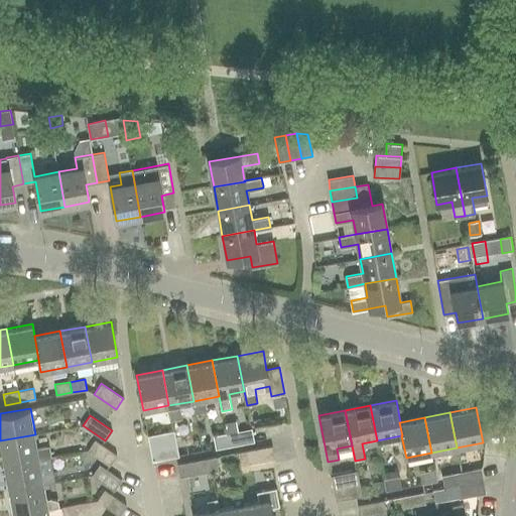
[(252,428),(226,433),(228,446),(254,441),(252,428)]
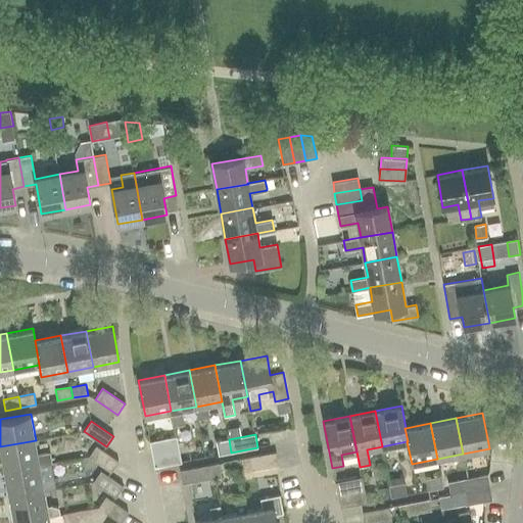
[(150,441),(152,455),(179,449),(177,436),(150,441)]
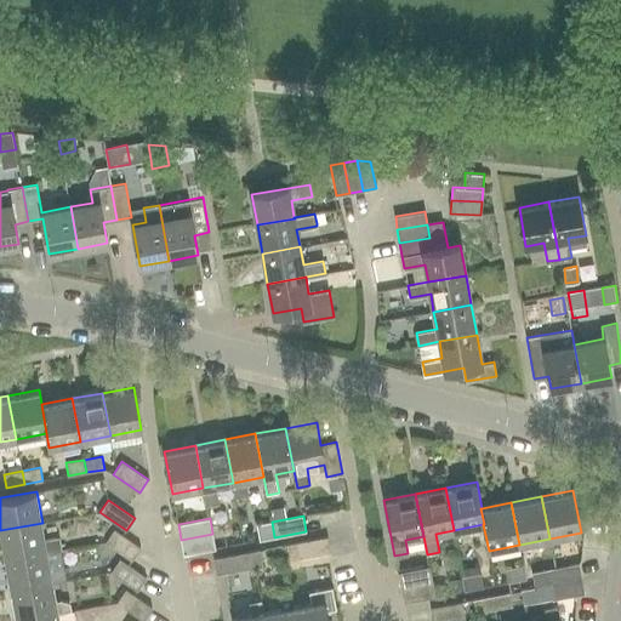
[(274,537),(272,522),(257,524),(260,540),(274,537)]
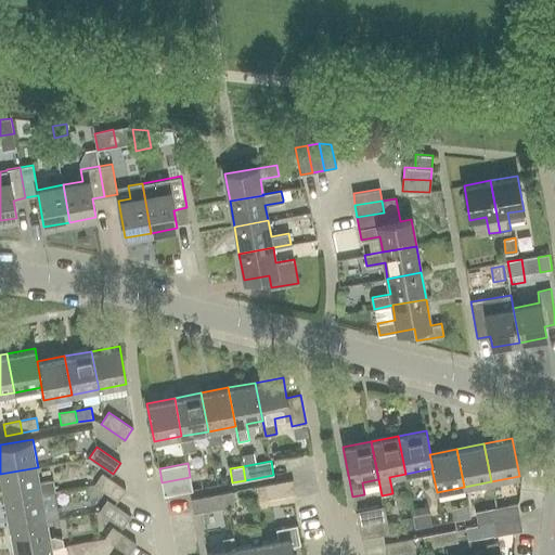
[(54,479),(40,482),(38,467),(0,474),(0,478),(4,501),(42,494),(56,492),(54,479)]
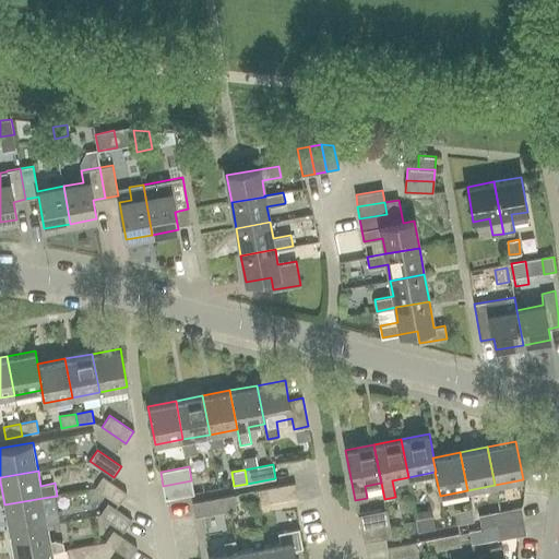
[(119,504),(127,492),(103,476),(95,488),(119,504)]
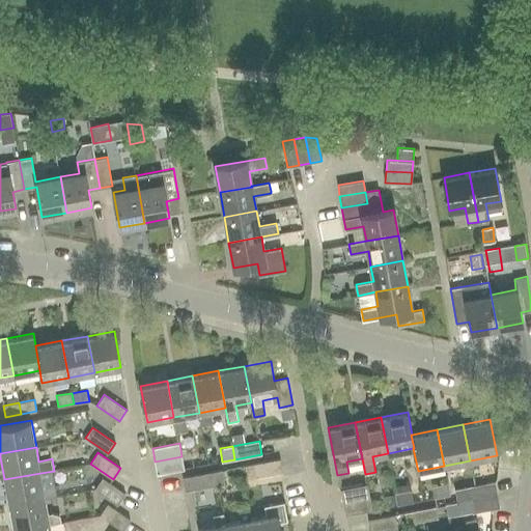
[(185,469),(182,456),(155,462),(157,474),(185,469)]
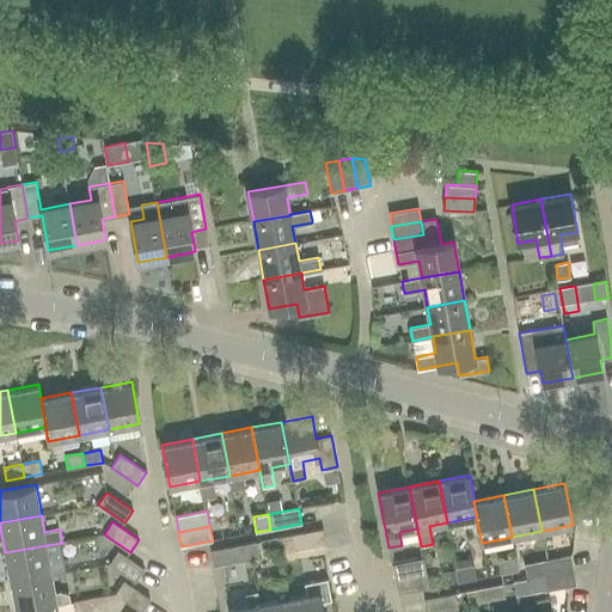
[(295,550),(326,544),(323,530),(292,536),(295,550)]
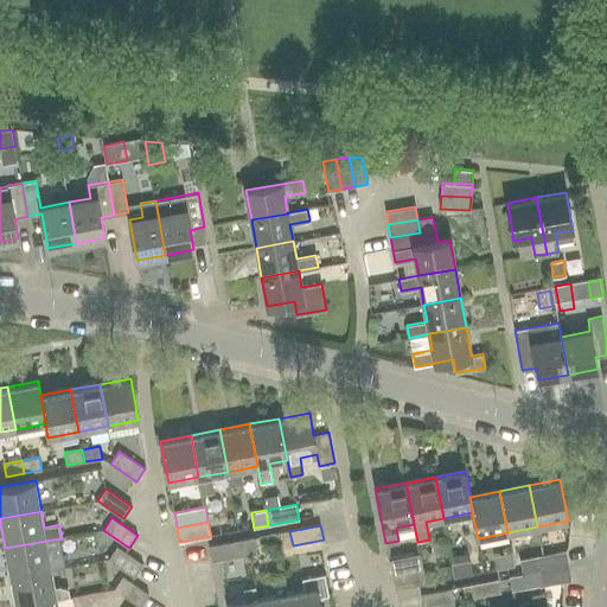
[(254,537),(240,541),(242,556),(257,553),(254,537)]
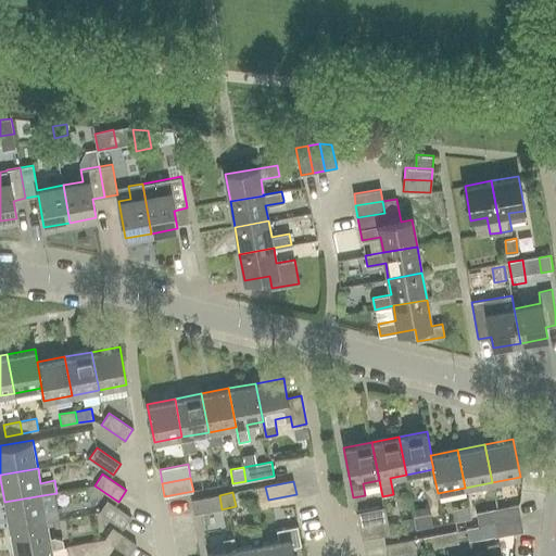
[(48,522),(42,495),(4,502),(10,529),(48,522)]
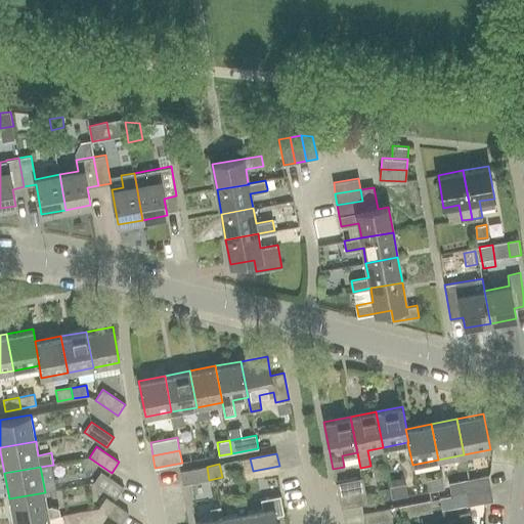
[(209,480),(207,467),(180,472),(182,485),(209,480)]
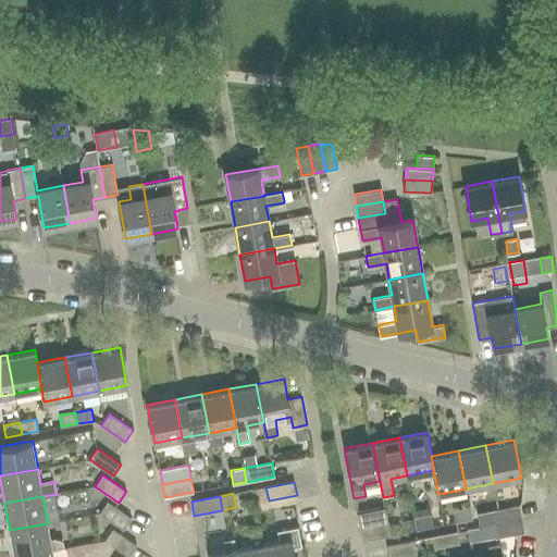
[(123,530),(132,518),(108,502),(99,514),(123,530)]
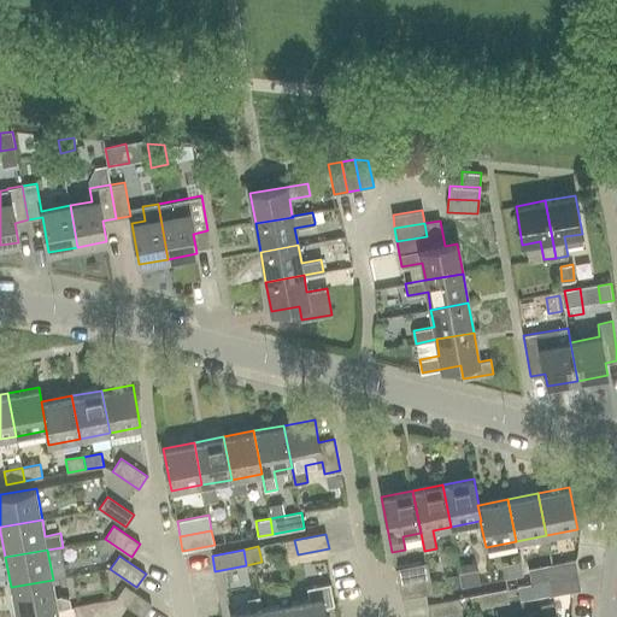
[(575,559),(544,565),(546,581),(577,575),(575,559)]
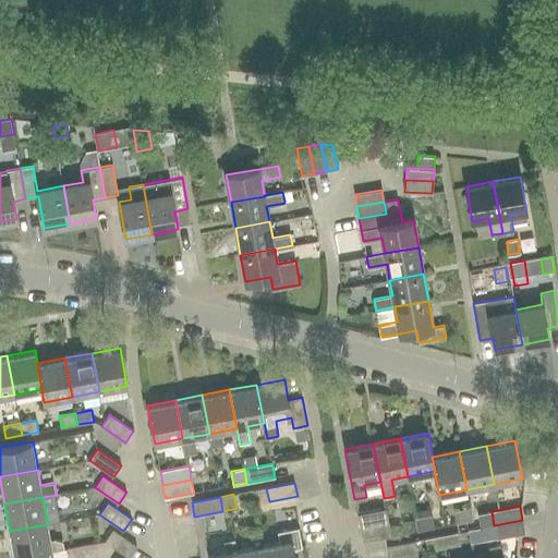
[(358,514),(361,528),(389,522),(386,508),(358,514)]
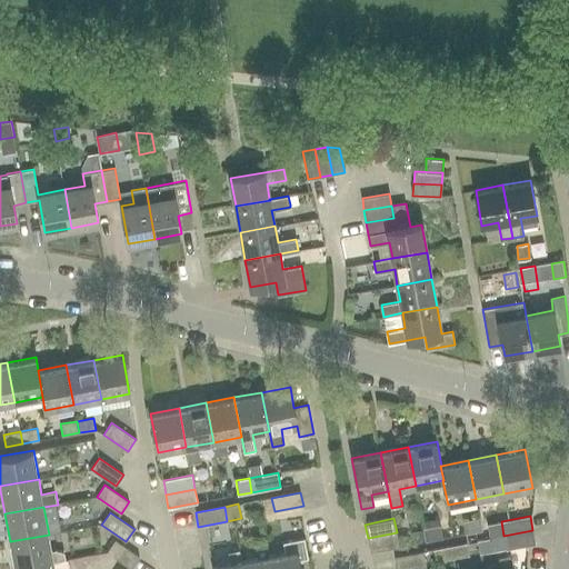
[(466,533),(482,530),(480,518),(463,521),(466,533)]
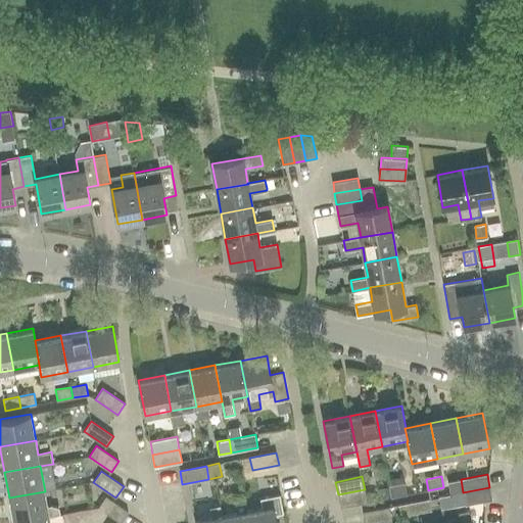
[(463,492),(461,479),(448,482),(450,494),(463,492)]
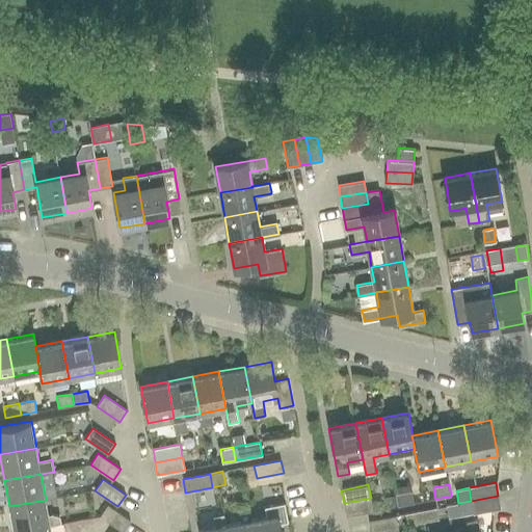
[(398,506),(414,503),(411,491),(396,495),(398,506)]
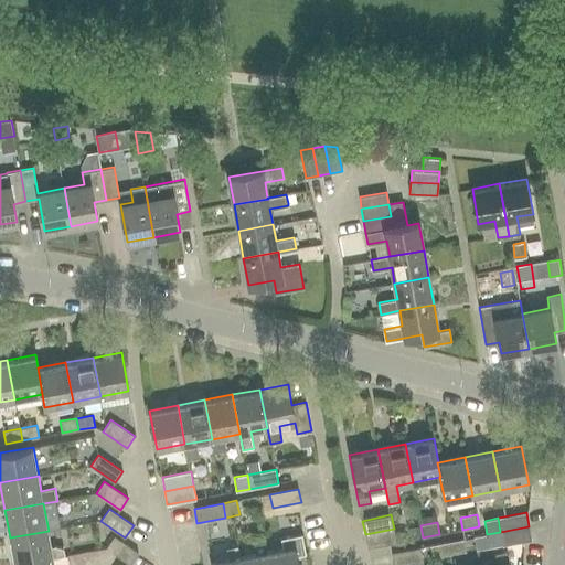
[(532,540),(529,526),(500,532),(503,545),(532,540)]
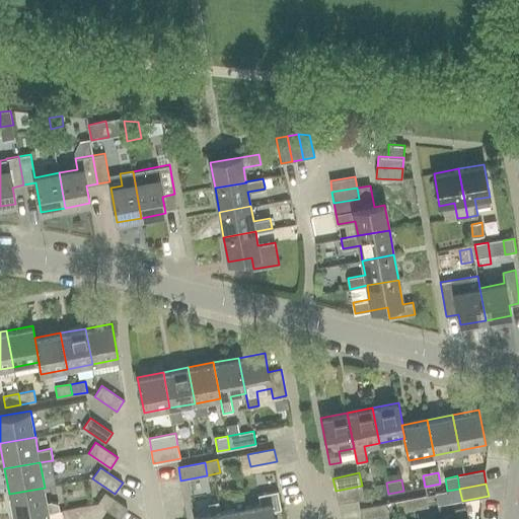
[(364,498),(362,486),(336,491),(338,503),(364,498)]
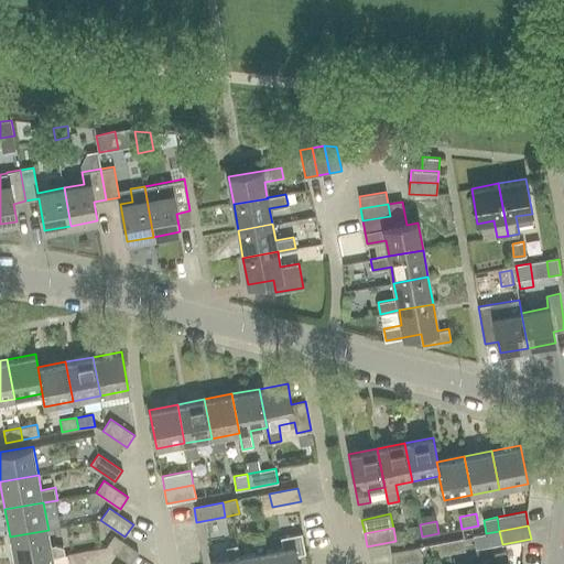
[(56,545),(52,545),(49,530),(10,537),(14,563),(54,556),(54,557),(65,555),(64,548),(56,545)]
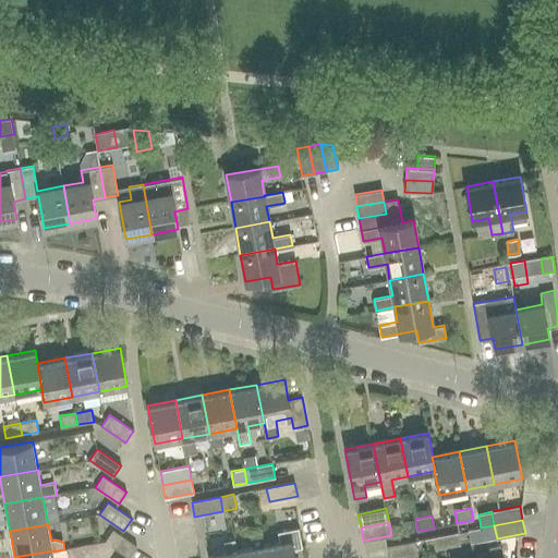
[(294,557),(293,548),(302,547),(299,528),(278,532),(280,543),(265,545),(264,545),(266,557),(294,557)]
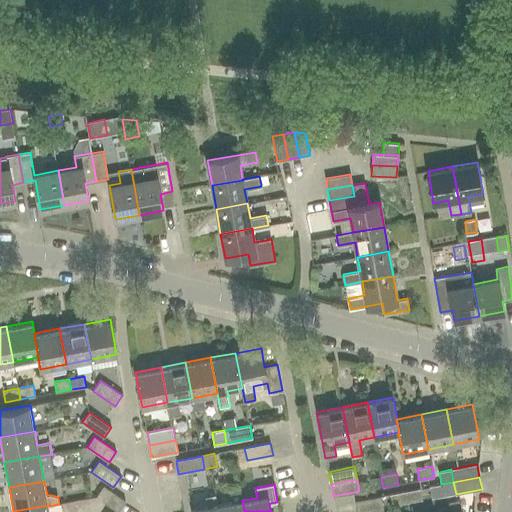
[(430,487),(432,499),(444,496),(441,485),(430,487)]
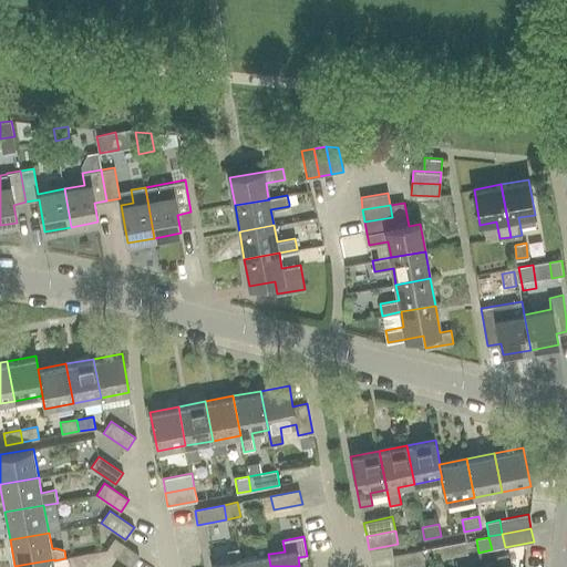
[(131,566),(138,555),(115,538),(106,549),(131,566)]
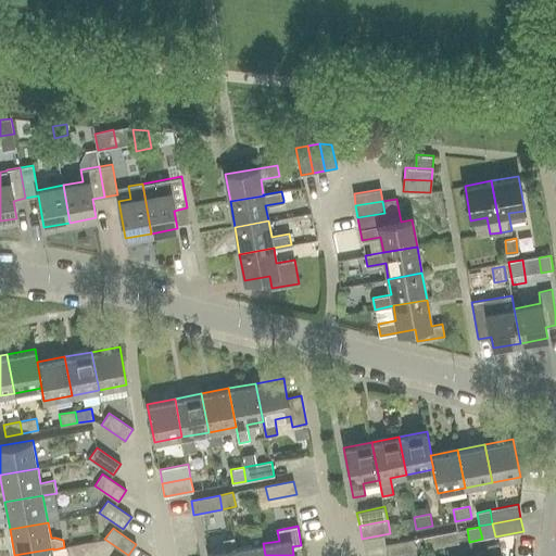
[(265,555),(263,543),(264,543),(261,528),(250,530),(253,545),(236,548),(237,555),(265,555)]
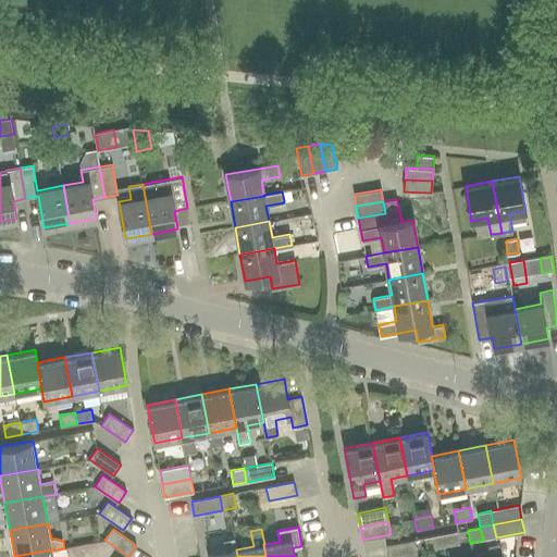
[(457,532),(441,535),(444,547),(459,544),(457,532)]
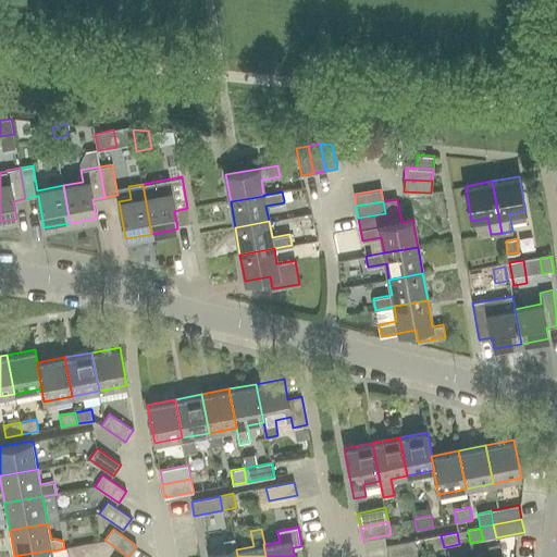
[(444,547),(441,535),(425,539),(428,549),(444,547)]
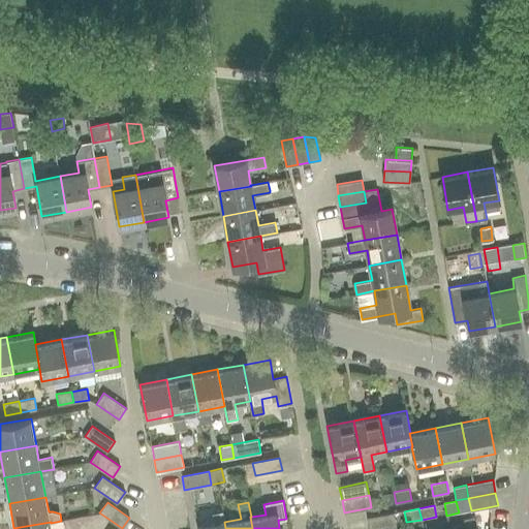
[(225,528),(224,522),(222,511),(212,514),(214,524),(197,527),(197,528),(225,528)]
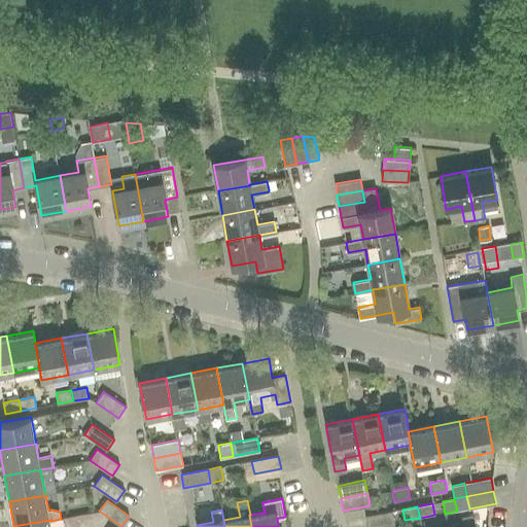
[(367,526),(379,526),(395,524),(392,511),(365,516),(367,526)]
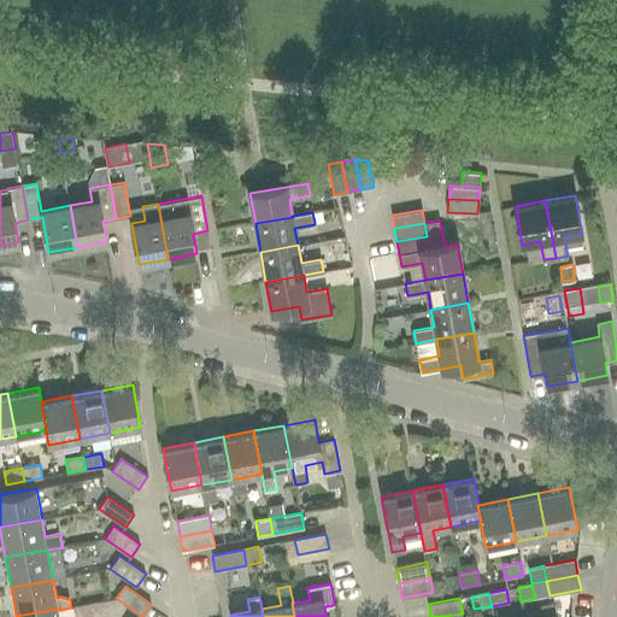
[(556,616),(556,615),(553,603),(541,605),(544,616),(540,616),(556,616)]
